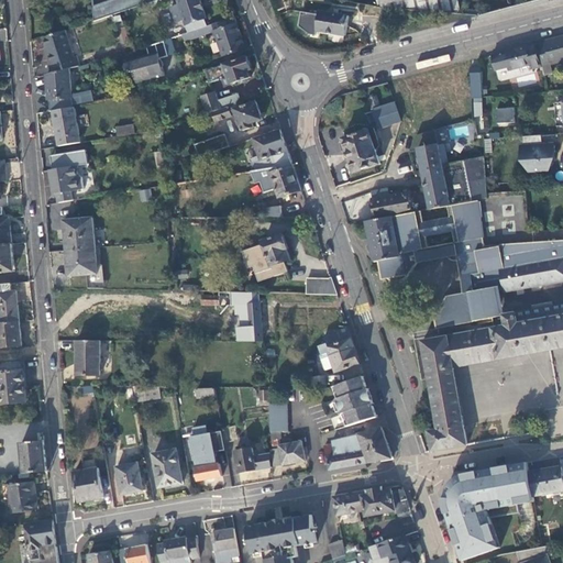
[(155,0),(114,0),(92,8),(94,22),(120,13),(128,11),(130,10),(148,3),(156,1),(155,0)]
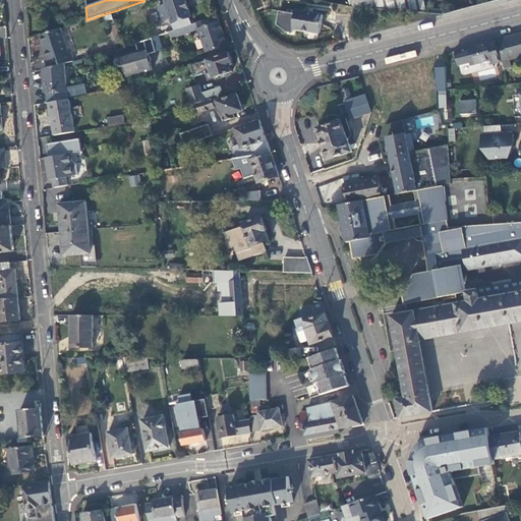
[(154,3),(152,0),(148,0),(145,1),(137,3),(138,8),(154,3)]
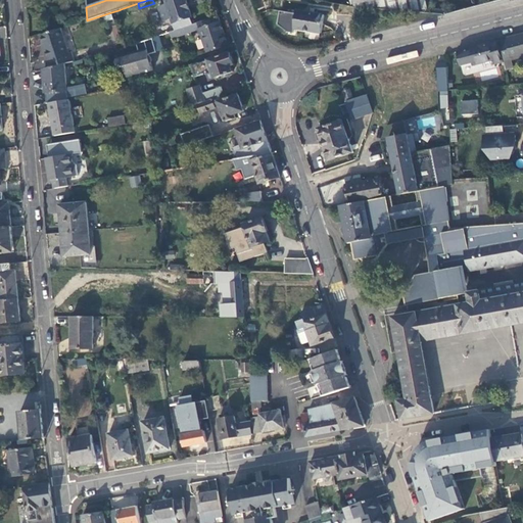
[(172,20),(176,32),(192,26),(190,19),(193,18),(188,6),(186,0),(167,0),(164,1),(167,5),(158,8),(163,22),(172,20)]
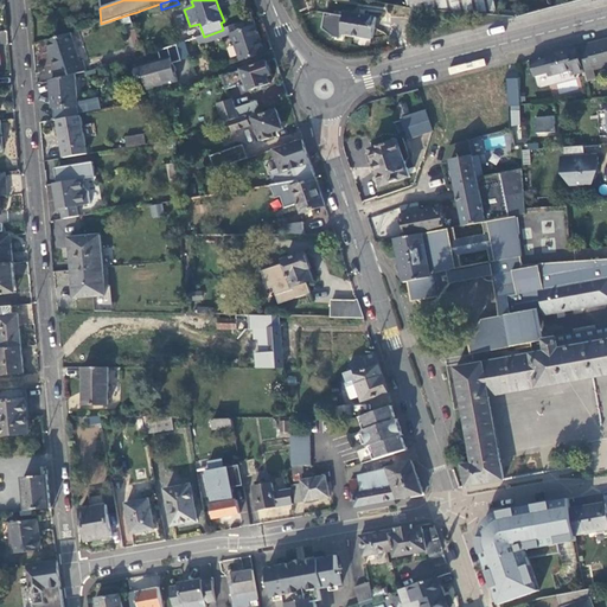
[(411,0),(414,7),(443,11),(498,16),(494,0),(411,0)]
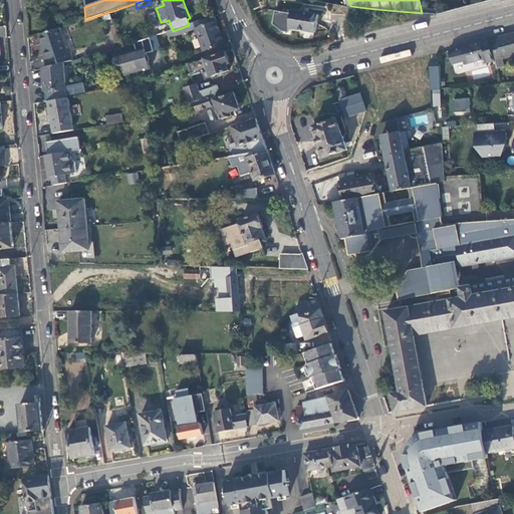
[(320,15),(293,10),(292,14),(277,12),(275,24),(280,25),(279,27),(284,28),(284,31),(290,32),(291,28),(302,30),(317,33),(320,15)]
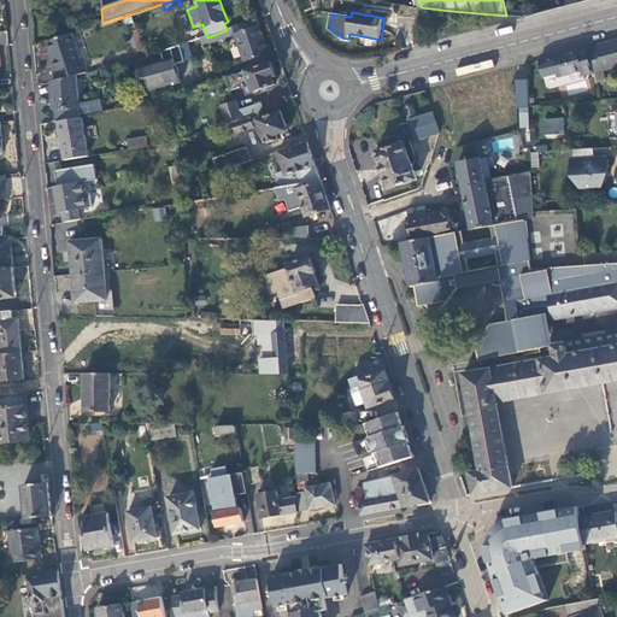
[(263,39),(257,21),(231,29),(234,36),(244,63),(269,54),(263,39)]
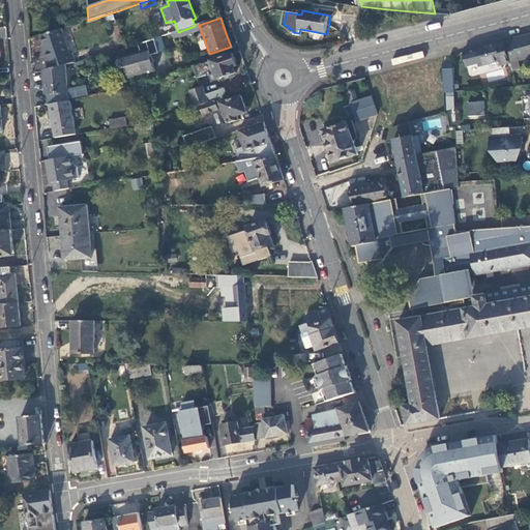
[(165,37),(167,42),(173,40),(201,31),(199,25),(195,26),(178,32),(165,37)]
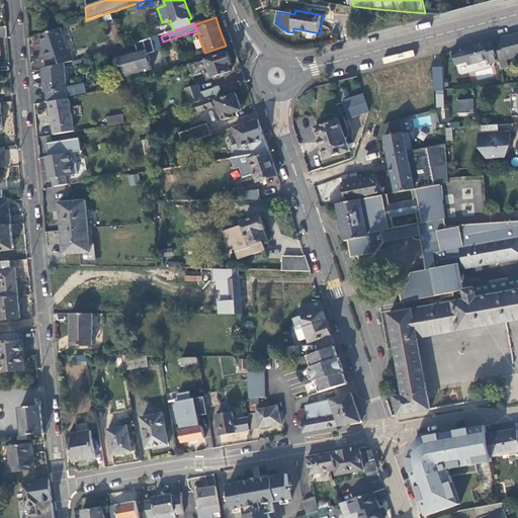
[(71,54),(64,28),(41,35),(45,45),(46,51),(48,61),(47,61),(49,68),(64,65),(74,62),(72,53),(71,54)]
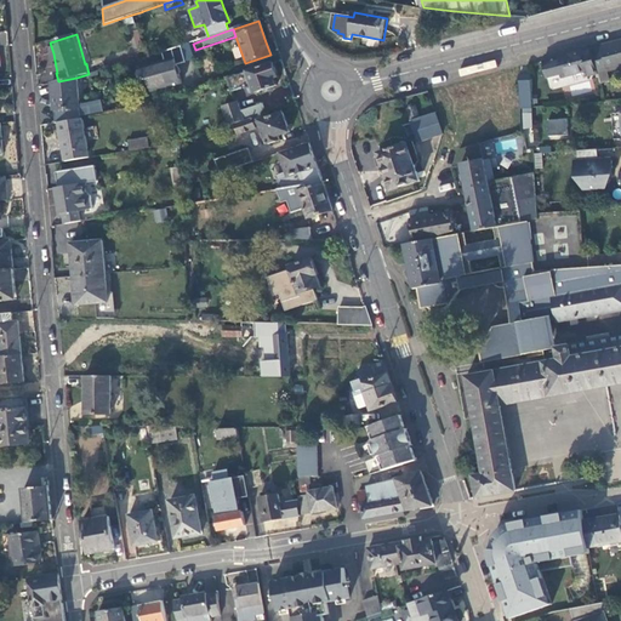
[(620,66),(620,40),(608,44),(593,49),(593,50),(588,51),(594,74),(620,66)]
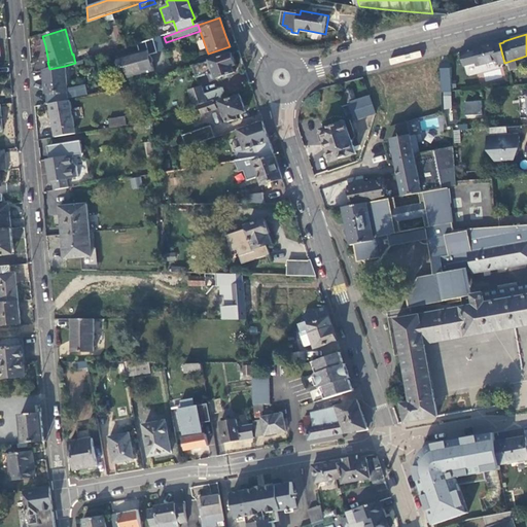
[(160,37),(153,38),(156,49),(163,48),(160,37)]
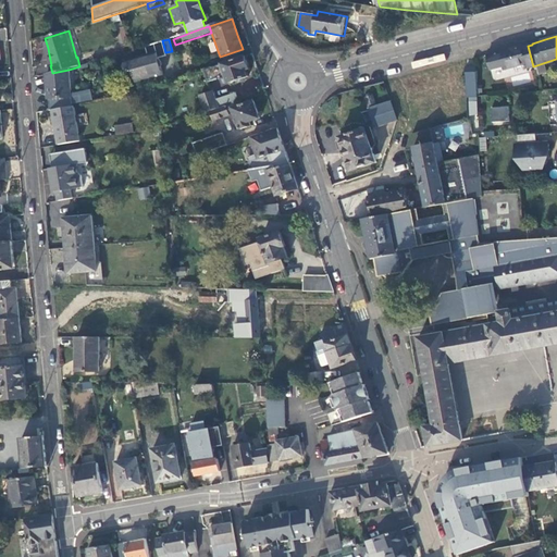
[(166,58),(162,44),(157,45),(146,49),(148,58),(128,62),(131,69),(128,70),(126,72),(126,75),(128,77),(131,78),(133,78),(135,85),(163,76),(161,73),(161,70),(159,70),(158,65),(159,64),(158,60),(166,58)]
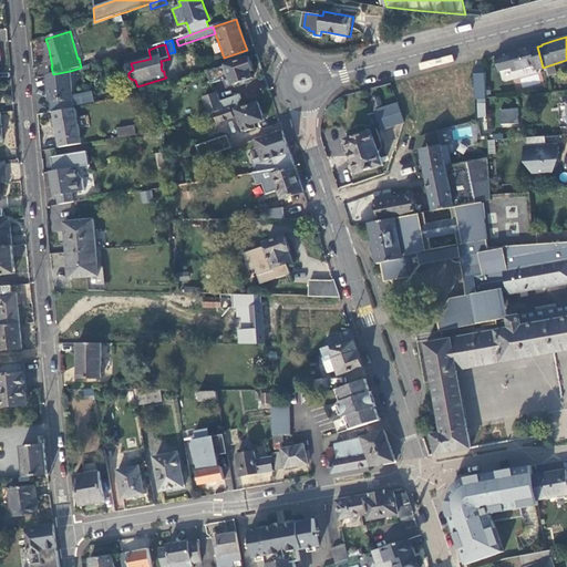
[(534,65),(535,71),(535,72),(544,70),(543,68),(537,47),(529,49),(529,48),(515,51),(493,57),(497,73),(509,70),(511,72),(534,65)]
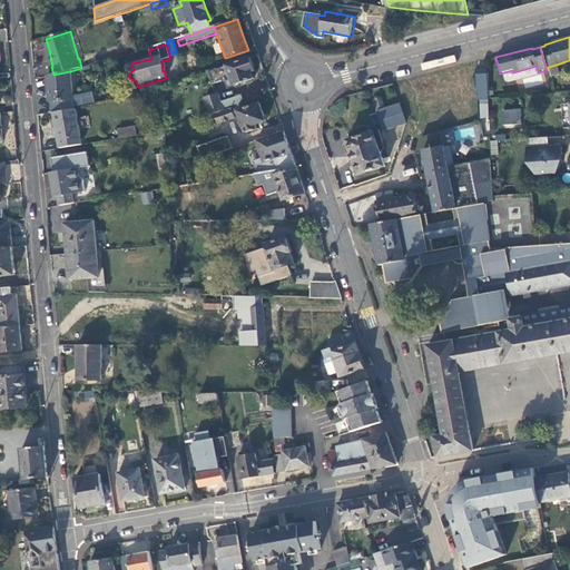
[(252,66),(249,59),(220,69),(223,75),(228,72),(234,87),(254,80),(251,74),(254,72),(252,66)]
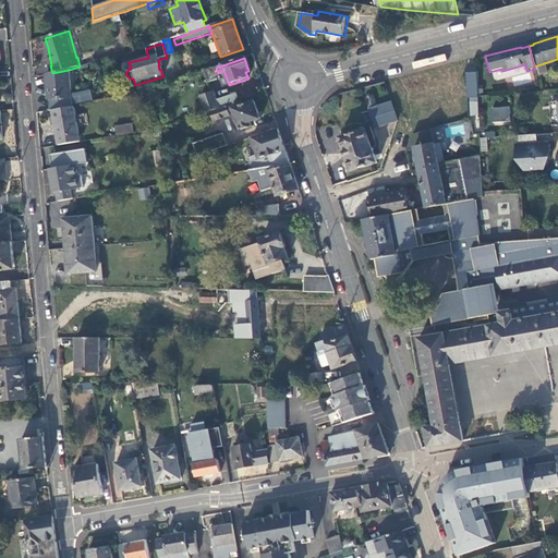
[(474,68),(464,69),(465,100),(475,100),(475,98),(474,74),(474,68)]
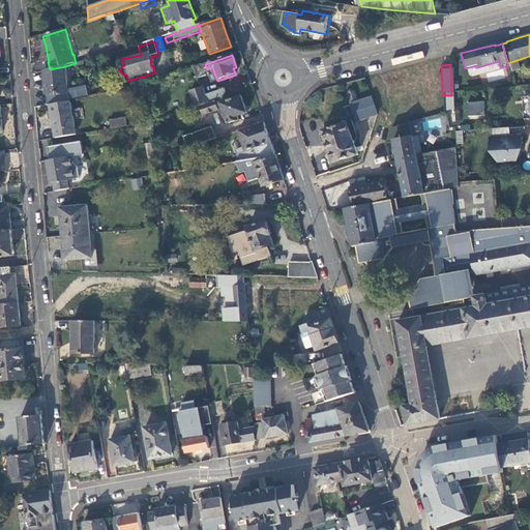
[(205,77),(201,65),(194,68),(198,80),(205,77)]
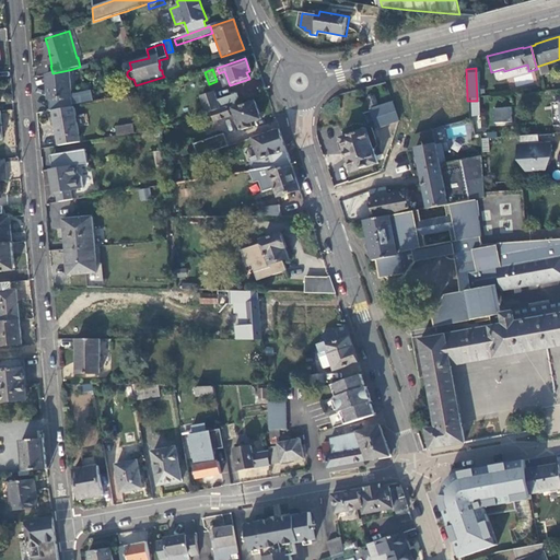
[(465,85),(463,69),(446,72),(450,89),(465,85)]
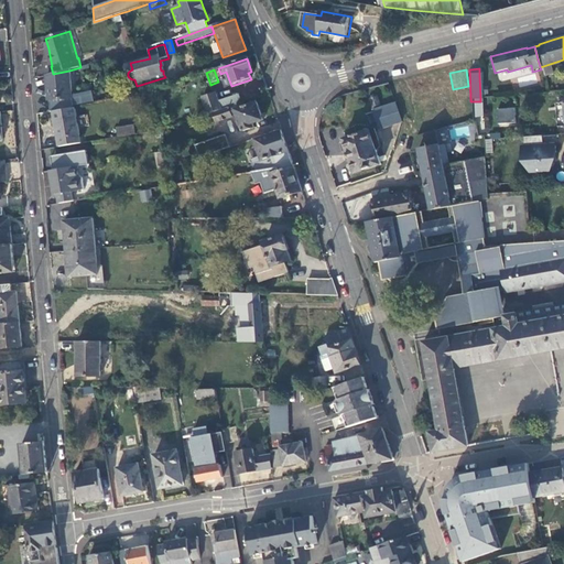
[(72,98),(69,71),(53,74),(45,76),(46,88),(49,101),(72,98)]
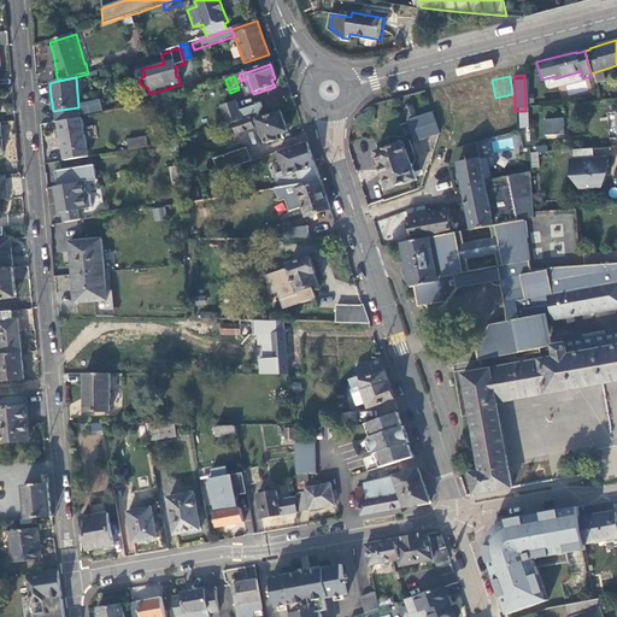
[(236,101),(234,103),(223,106),(229,124),(234,123),(242,121),(240,112),(236,101)]
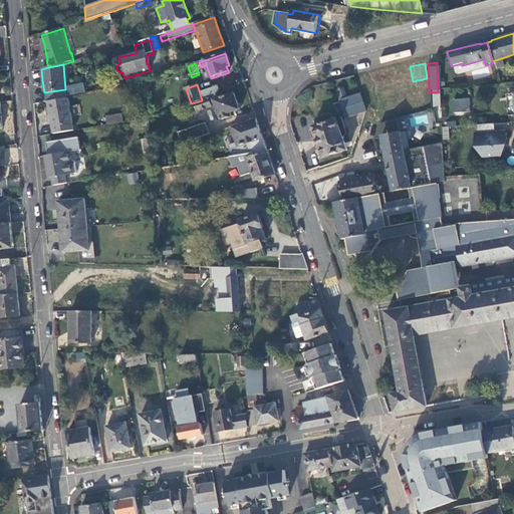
[(217,86),(200,93),(202,100),(215,95),(220,93),(217,86)]
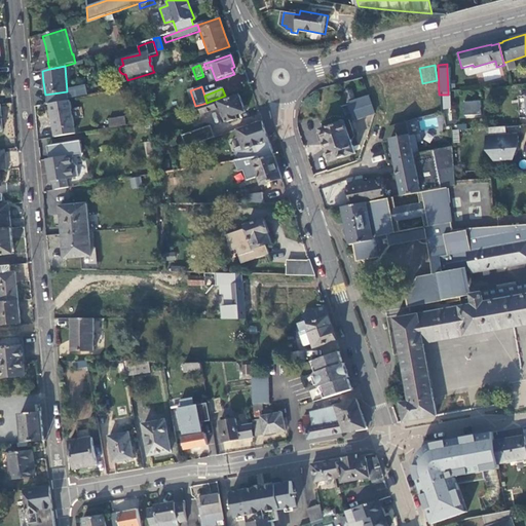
[(345,94),(354,120),(375,113),(369,97),(352,102),(350,98),(354,97),(351,90),(345,94)]
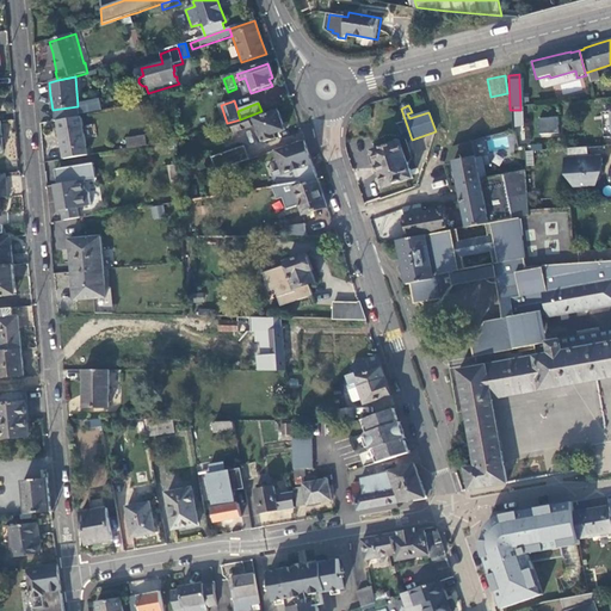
[(258,119),(255,113),(240,119),(232,122),(235,134),(252,128),(251,127),(258,124),(264,143),(276,139),(275,135),(285,131),(282,121),(278,112),(258,119)]
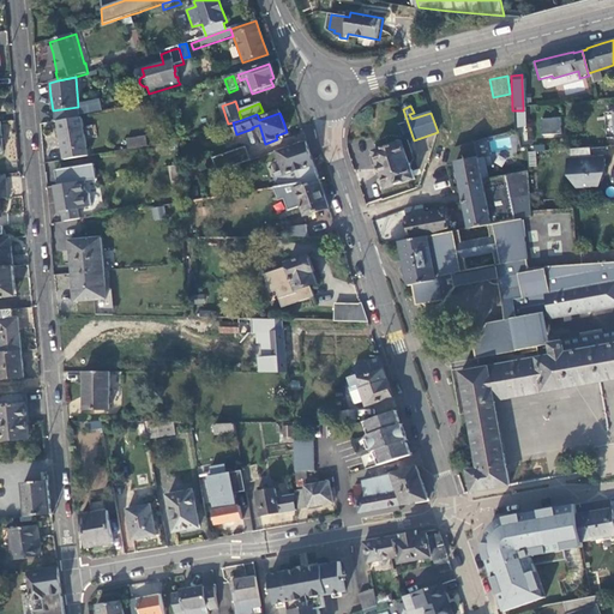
[(61,142),(65,162),(89,157),(82,116),(58,121),(61,142)]
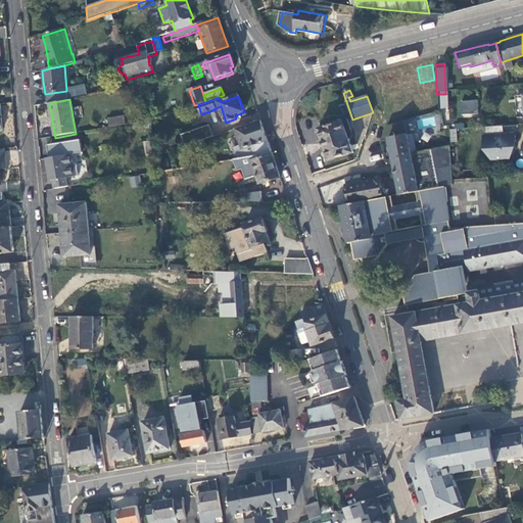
[(460,100),(460,114),(478,114),(478,100),(460,100)]
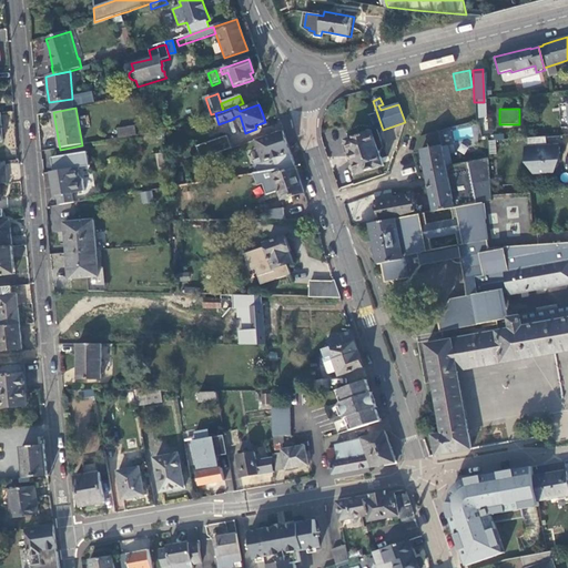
[(138,135),(137,128),(118,131),(120,139),(138,135)]
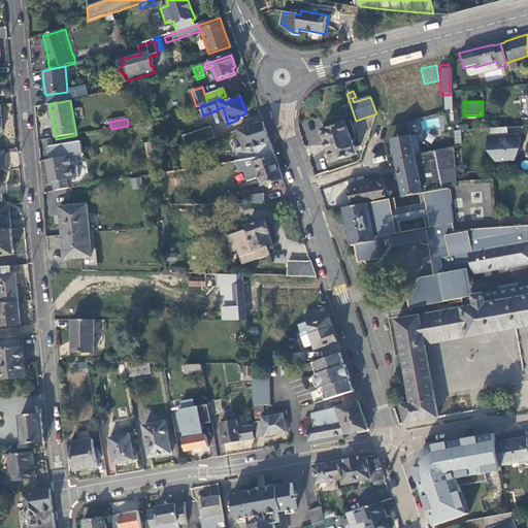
[(355,133),(352,122),(336,127),(323,131),(328,146),(333,163),(358,155),(351,134),(355,133)]
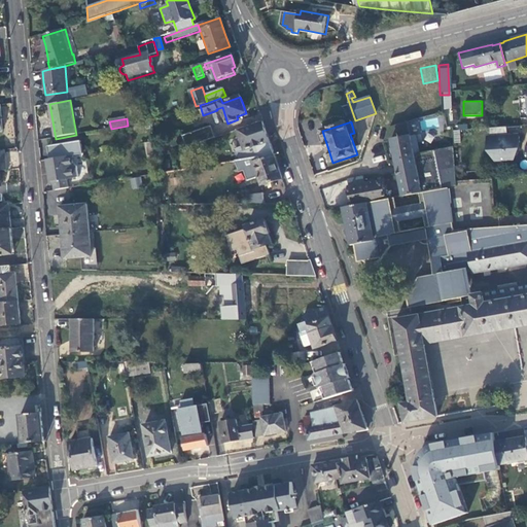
[(247,151),(250,160),(259,159),(261,161),(274,156),(268,138),(261,123),(237,131),(244,151),(247,151)]
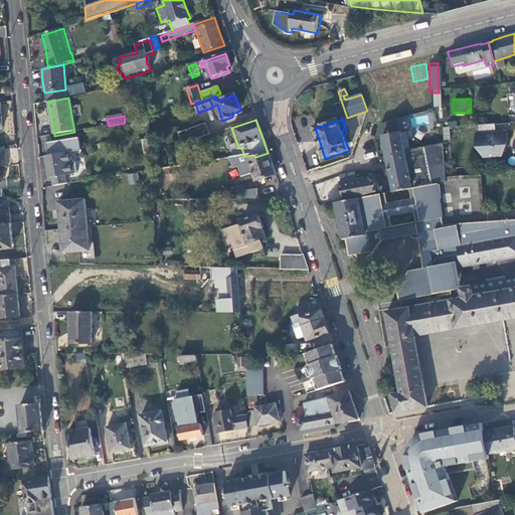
[(178,132),(182,144),(210,135),(206,123),(178,132)]
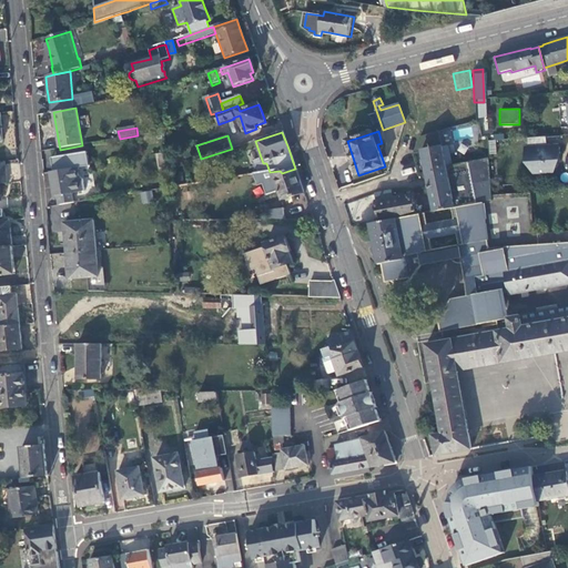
[(537,146),(523,148),(524,162),(531,174),(553,173),(558,161),(555,160),(558,153),(557,149),(557,145),(546,145),(537,146)]
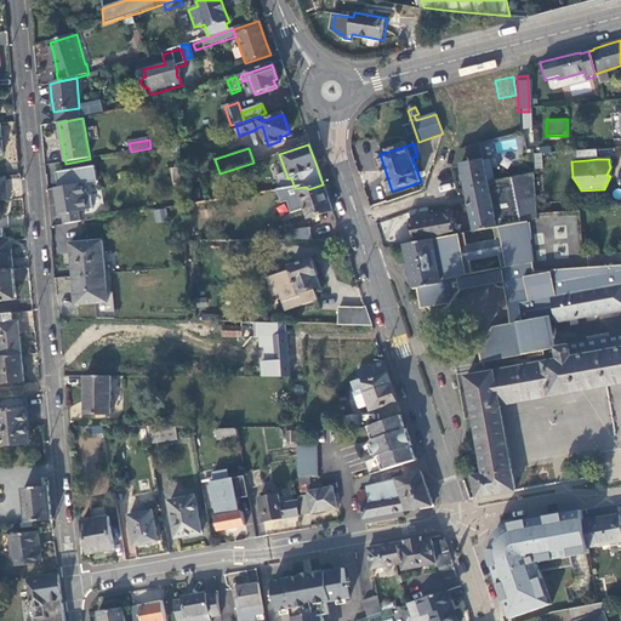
[(462,165),(468,191),(489,187),(488,182),(494,182),(489,160),(462,165)]
